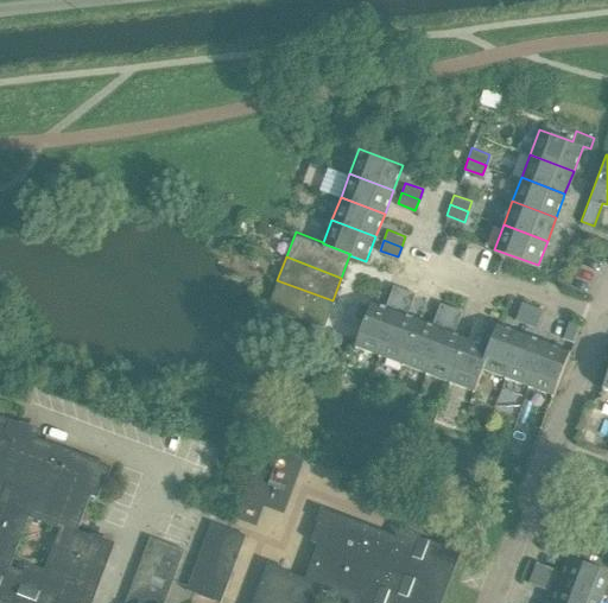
[(323,325),(333,300),(277,280),(267,305),(317,323),(314,332),(340,342),(343,332),(323,325)]
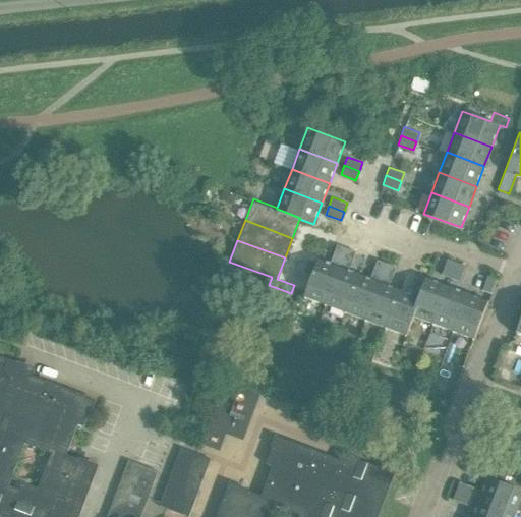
[(325,303),(346,246),(337,242),(330,262),(317,257),(316,262),(309,259),(305,270),(312,273),(303,295),(325,303)]
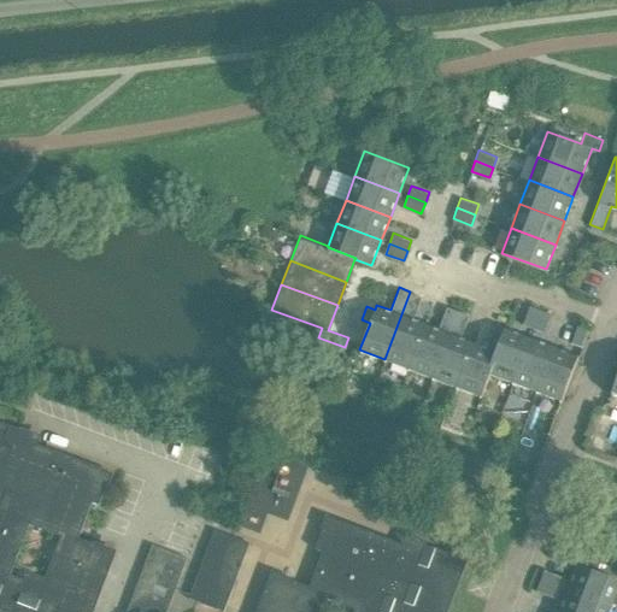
[(409,368),(425,323),(412,318),(421,295),(410,292),(385,359),(409,368)]
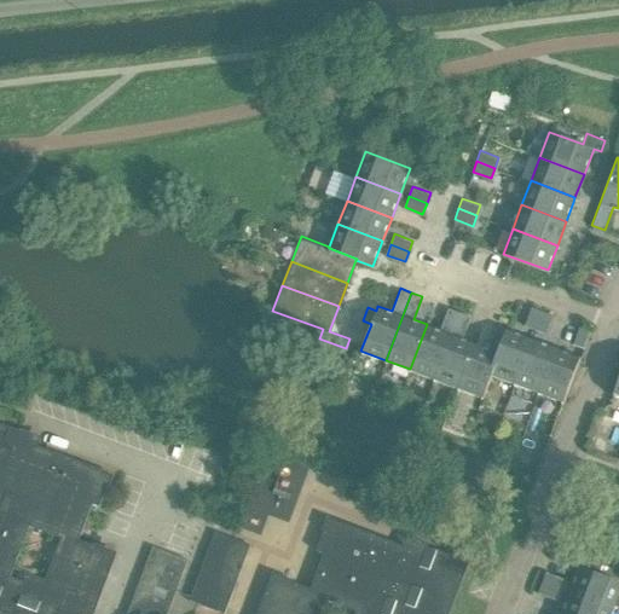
[(433,378),(458,311),(447,306),(439,329),(427,324),(410,369),(433,378)]
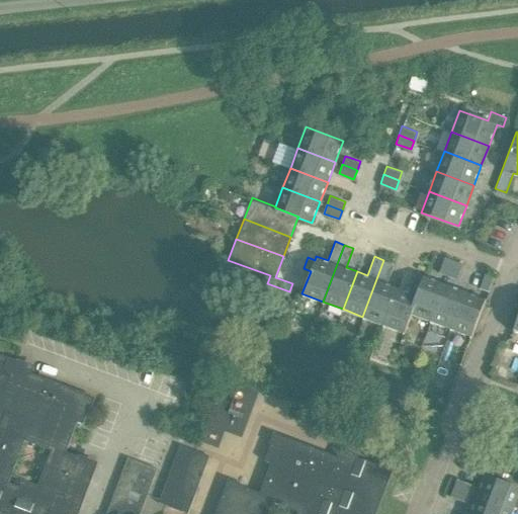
[(447,274),(453,259),(444,256),(438,271),(447,274)]
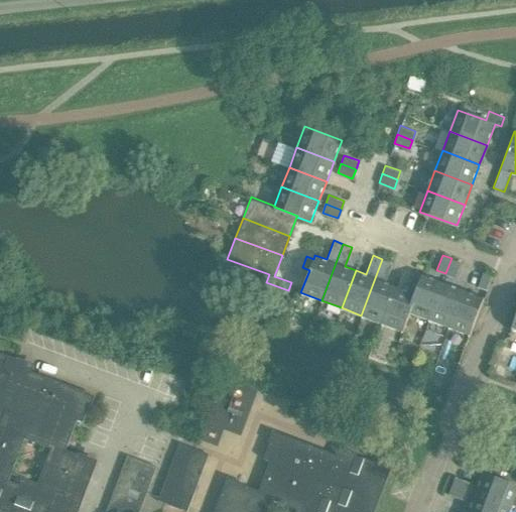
[(455,276),(461,261),(452,258),(445,273),(455,276)]
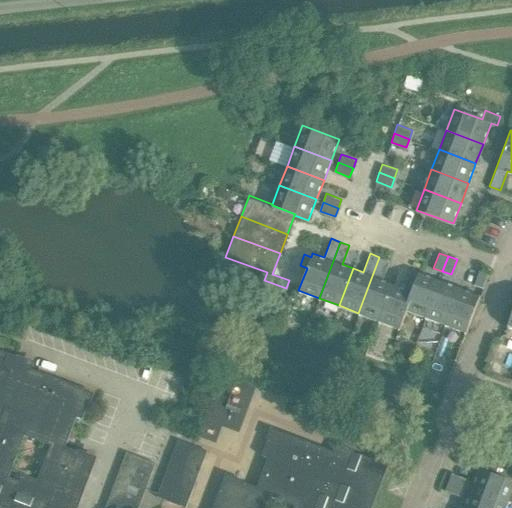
[(378,320),(392,283),(382,279),(389,260),(379,257),(358,313),(378,320)]
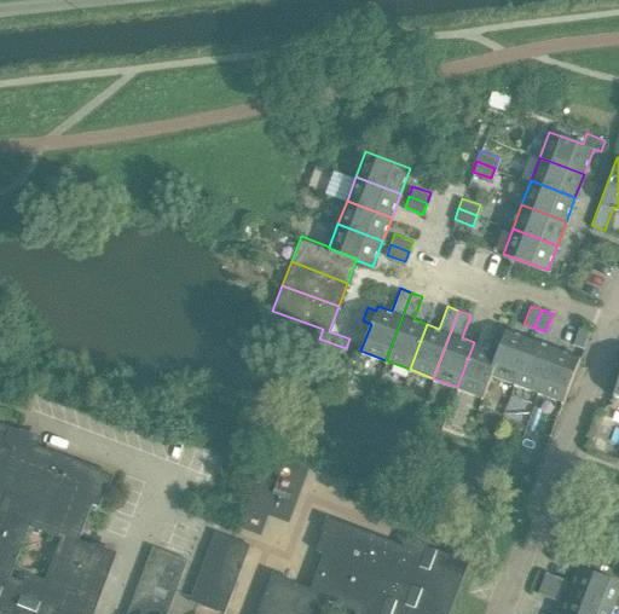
[(491,374),(508,329),(496,324),(487,347),(474,342),(457,387),(482,397),(491,374)]
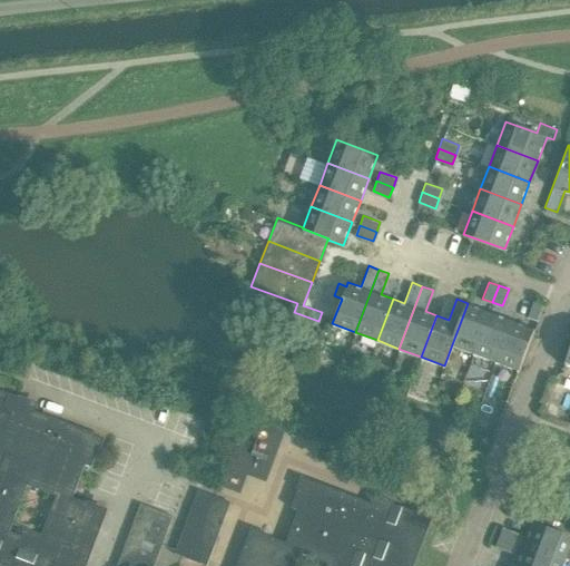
[(538,319),(543,302),(533,299),(528,315),(538,319)]
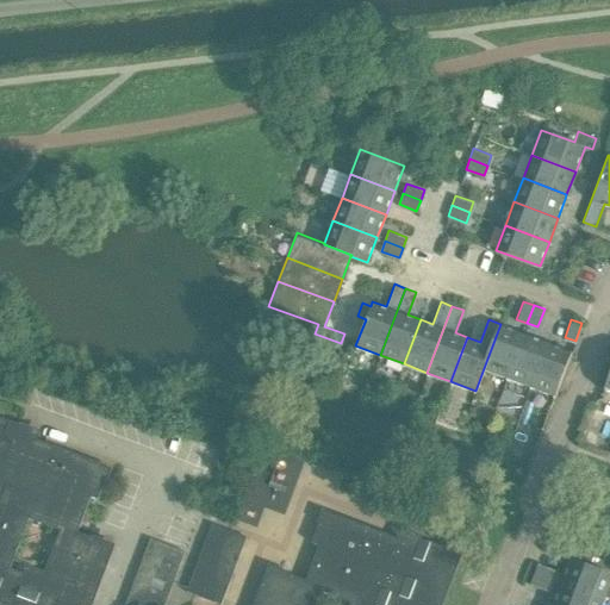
[(506,376),(523,332),(500,324),(484,368),(506,376)]
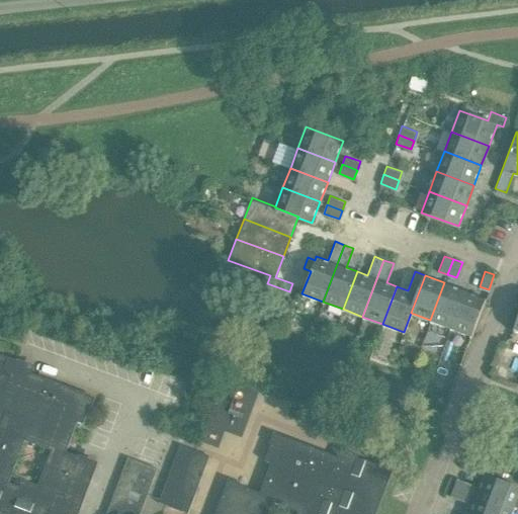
[(450,328),(464,290),(444,282),(430,320),(450,328)]
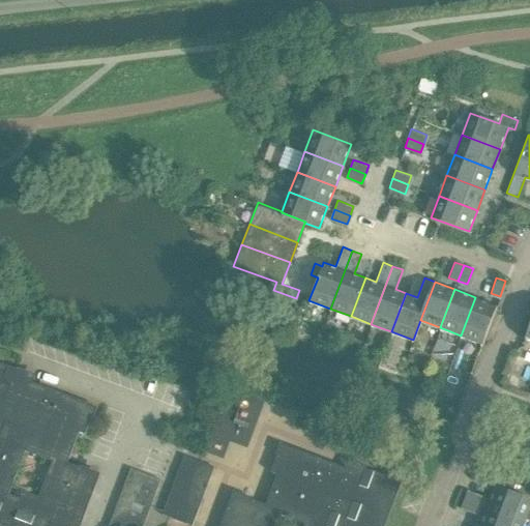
[(481,344),(496,305),(475,297),(461,335),(481,344)]
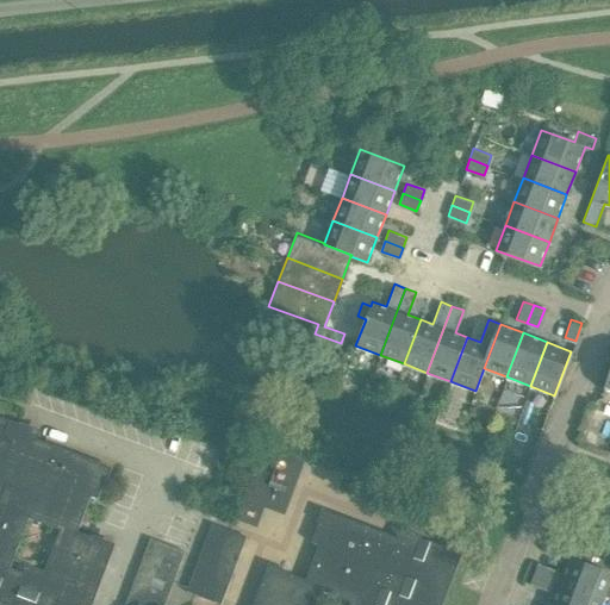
[(78,604),(81,598),(91,602),(112,543),(85,534),(75,529),(88,494),(98,498),(109,467),(33,438),(37,429),(0,415),(0,604),(78,604)]
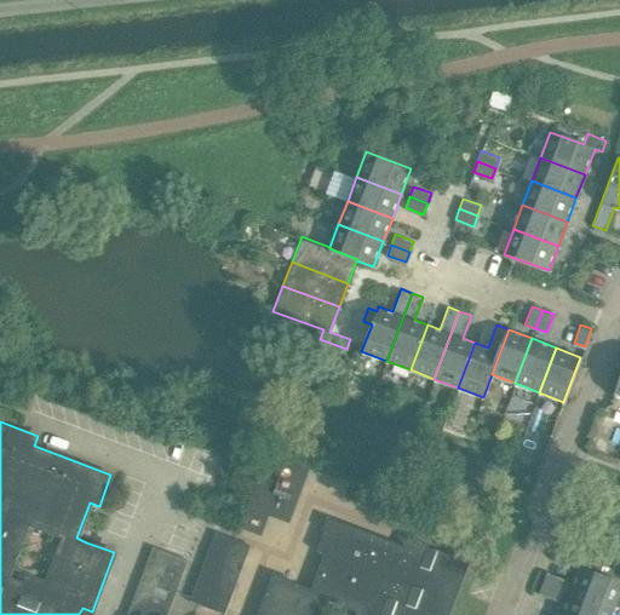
[(446,614),(468,561),(426,545),(423,555),(328,518),(316,550),(326,553),(313,588),(274,574),(258,614),(446,614)]
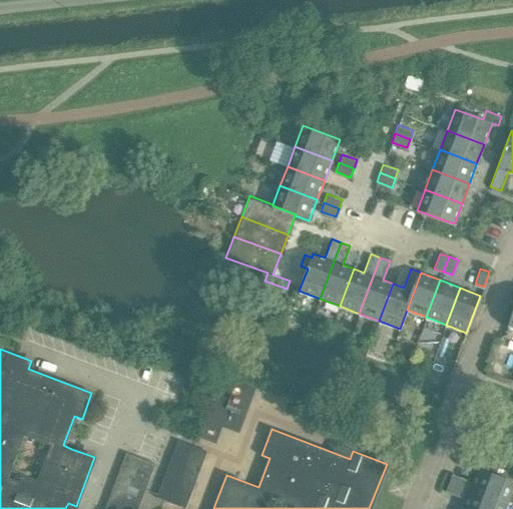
[(185,507),(207,450),(177,439),(156,496),(185,507)]
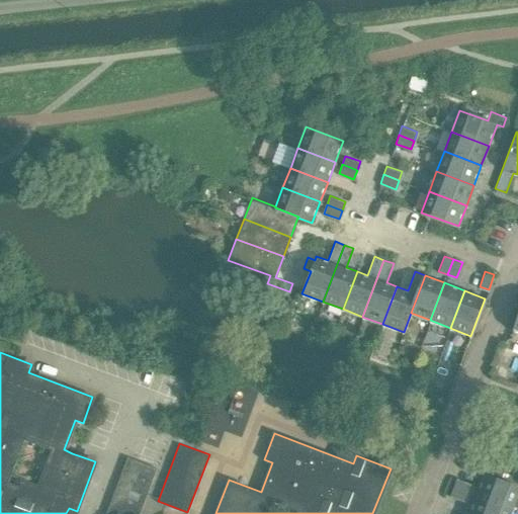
[(107,513),(139,513),(157,466),(127,455),(105,513),(107,513)]
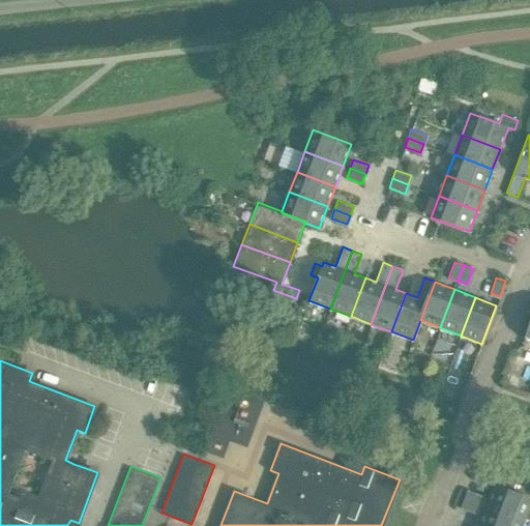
[(525,521),(529,505),(529,497),(494,485),(487,506),(525,521)]
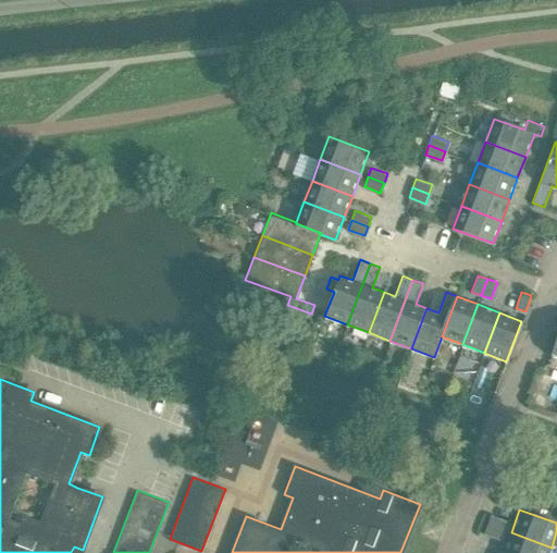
[(504,529),(507,519),(491,514),(487,524),(504,529)]
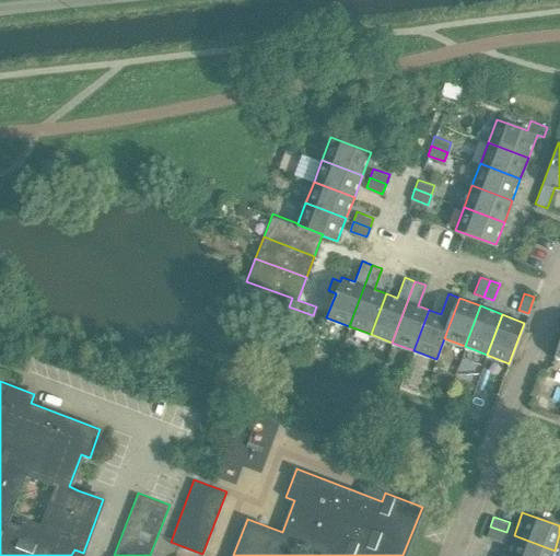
[(502,542),(506,532),(490,526),(487,535),(502,542)]
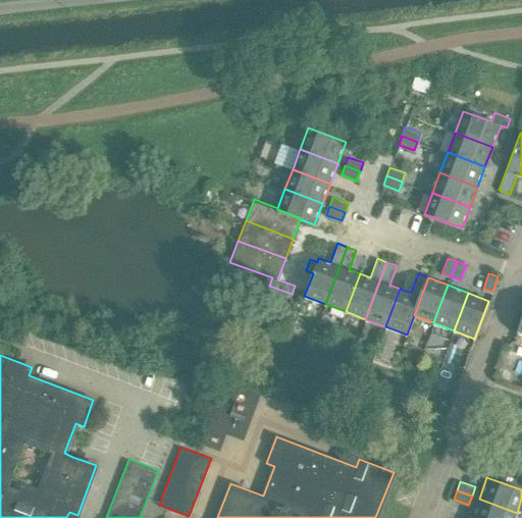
[(514,517),(517,513),(479,499),(471,517),(514,517)]
